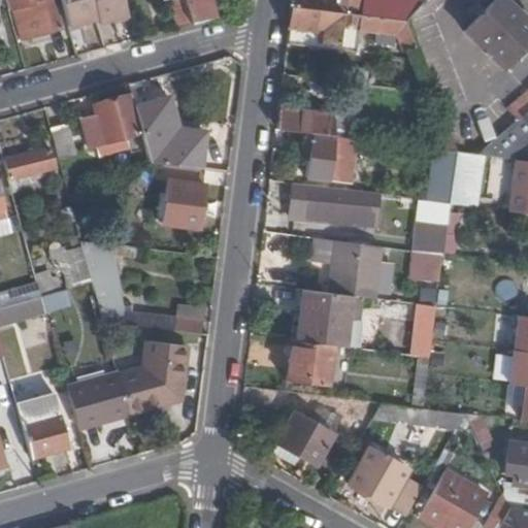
[(45,0),(5,0),(9,14),(14,13),(24,43),(33,40),(36,47),(51,43),(48,36),(62,32),(53,0),(46,0),(45,0)]
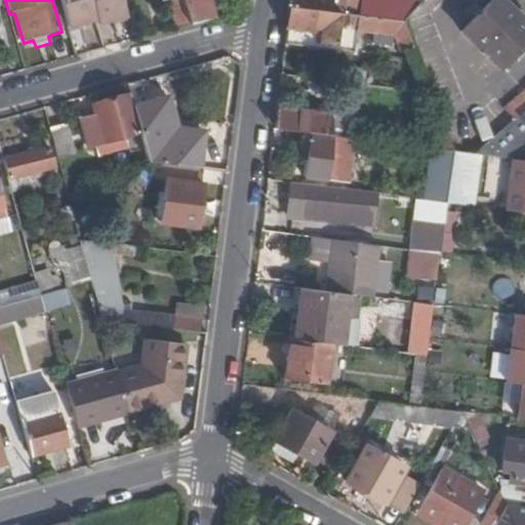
[(58,0),(67,27),(95,18),(89,0),(58,0)]
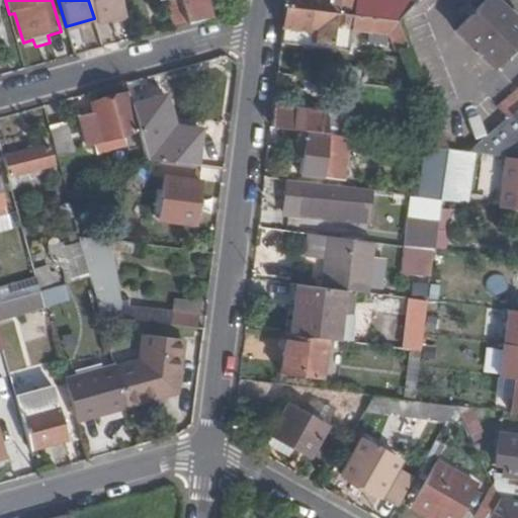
[(88,0),(94,18),(95,23),(123,15),(119,0),(88,0)]
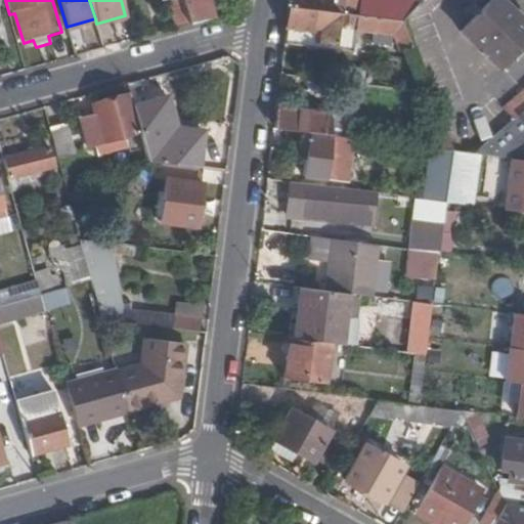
[(172,0),(168,1),(176,29),(189,25),(182,0),(172,0)]
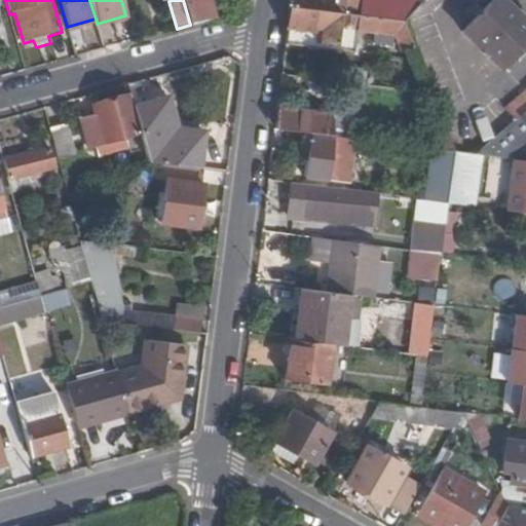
[(183,0),(190,25),(213,19),(208,0),(183,0)]
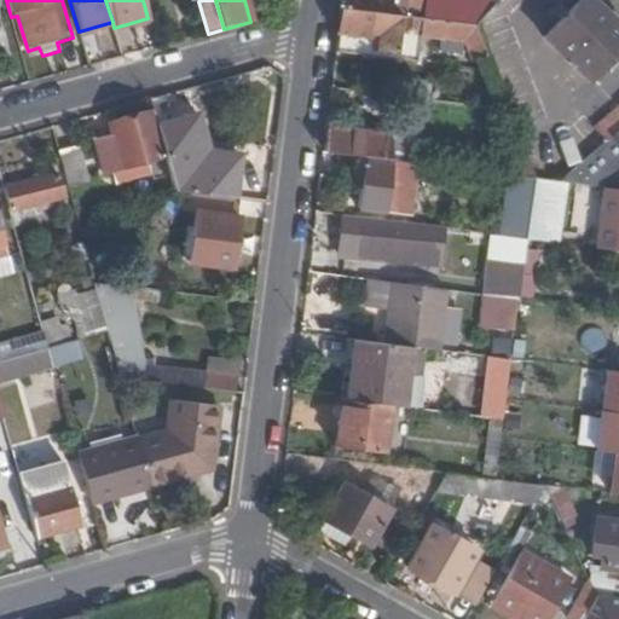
[(478,0),(342,0),(341,9),(422,19),(475,25),(478,0)]
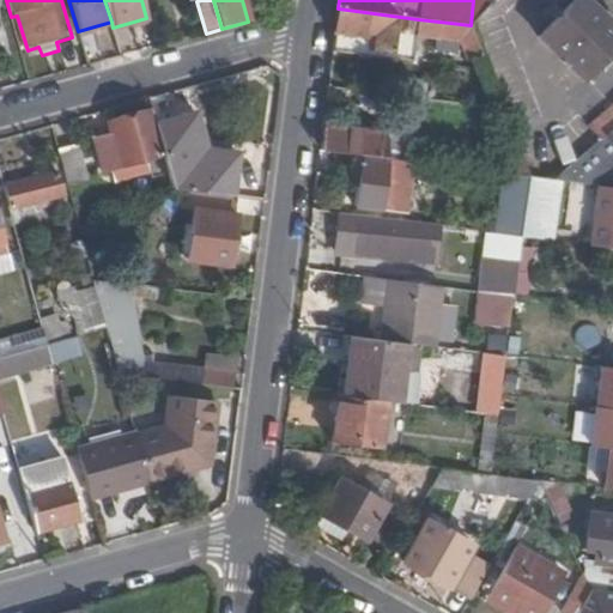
[(583,76),(612,44),(612,34),(577,0),(576,0),(542,37),(583,76)]
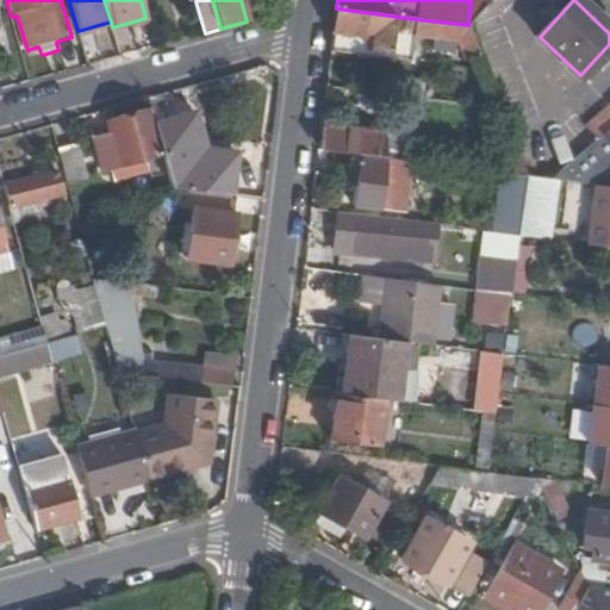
[(410,56),(416,19),(336,8),(332,37),(369,42),(368,51),(410,56)]
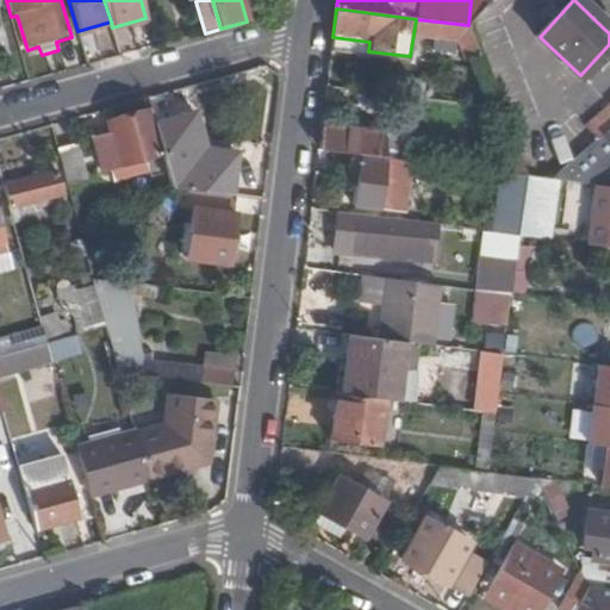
[(609,107),(586,129),(597,141),(609,129),(609,107)]
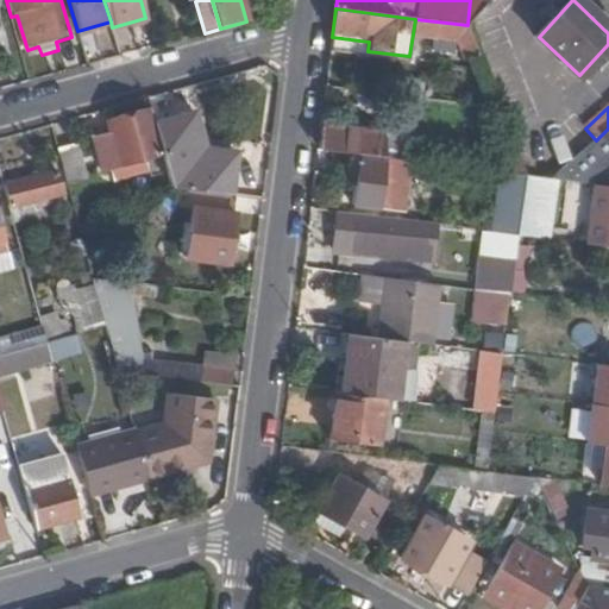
[(146,113),(105,119),(107,135),(112,167),(154,161),(146,113)]
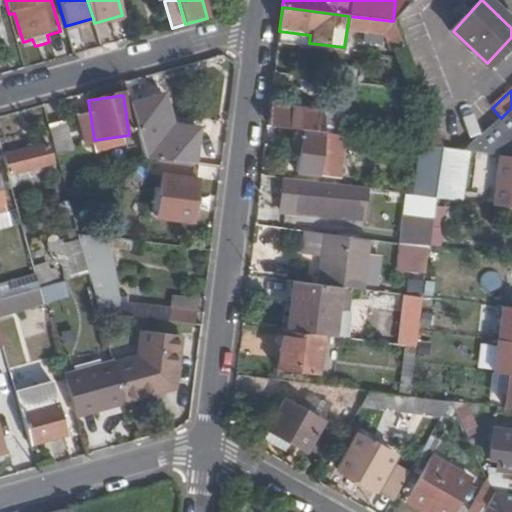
[(162,96),(131,105),(144,158),(165,160),(193,164),(198,128),(170,124),(162,96)]
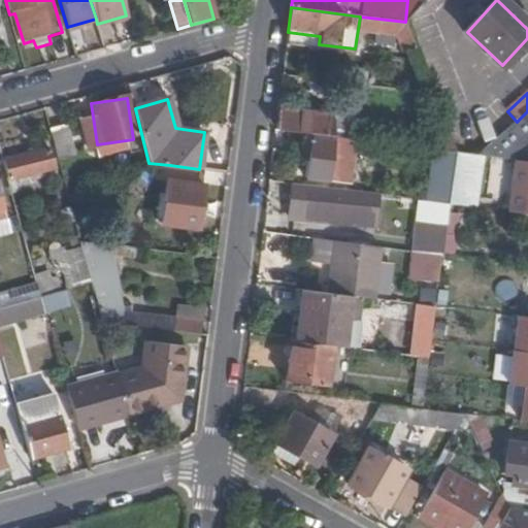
[(360,107),(335,104),(334,117),(331,138),(356,141),(360,107)]
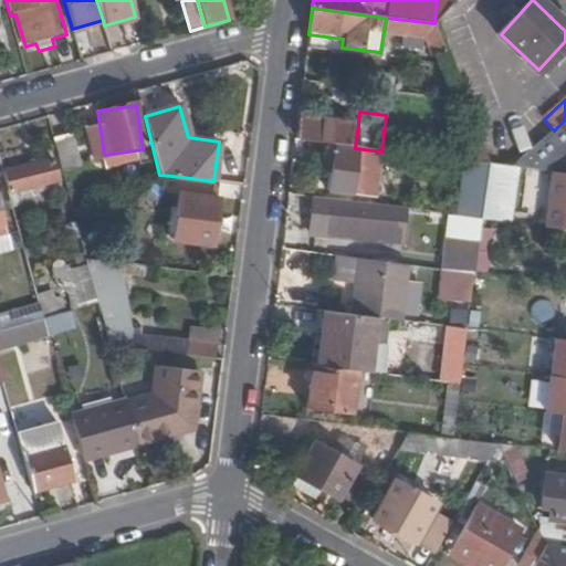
[(354,124),(299,117),(295,140),(350,147),(354,124)]
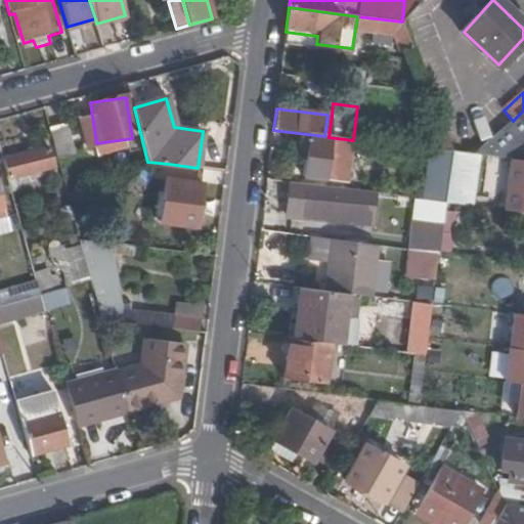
[(523,111),(513,121),(474,156),(497,159),(500,149),(523,128),(523,111)]
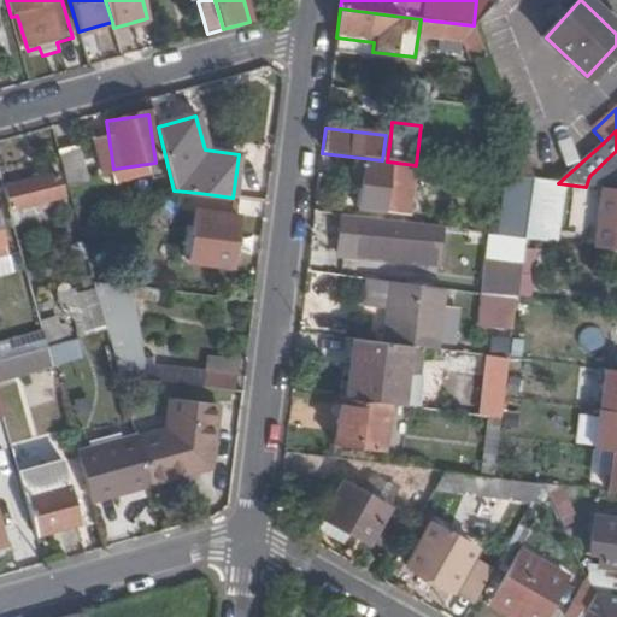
[(109,136),(92,140),(98,171),(113,169),(109,136)]
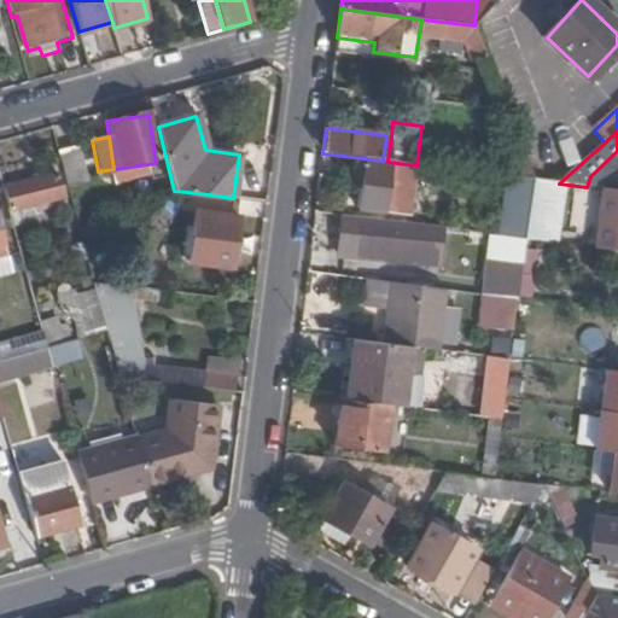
[(79,146),(58,152),(68,185),(87,179),(79,146)]
